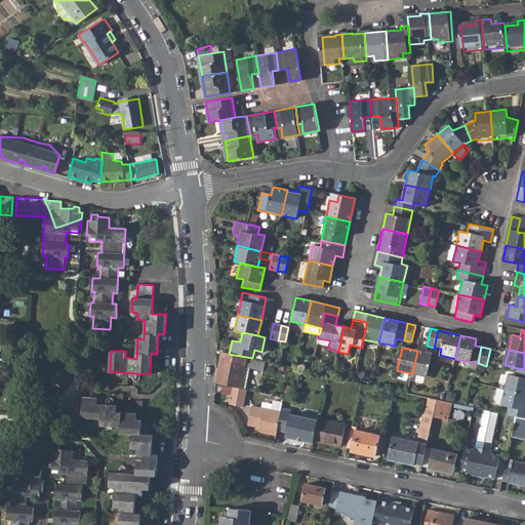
[(412,373),(428,376),(433,354),(417,351),(412,373)]
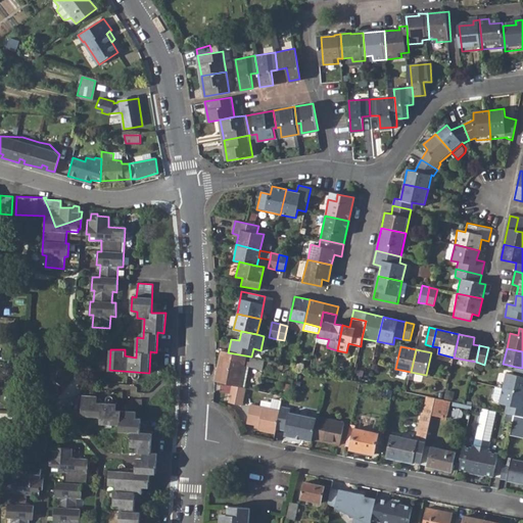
[(233,385),(240,386),(245,365),(251,367),(264,369),(266,361),(251,357),(228,352),(222,351),(216,381),(233,385)]
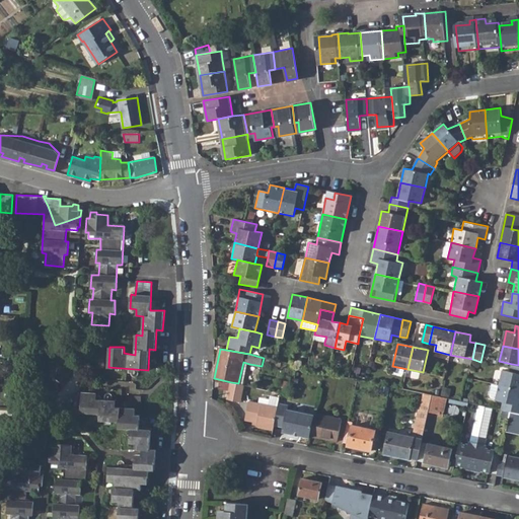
[(244,385),(249,364),(243,362),(238,383),(244,385)]
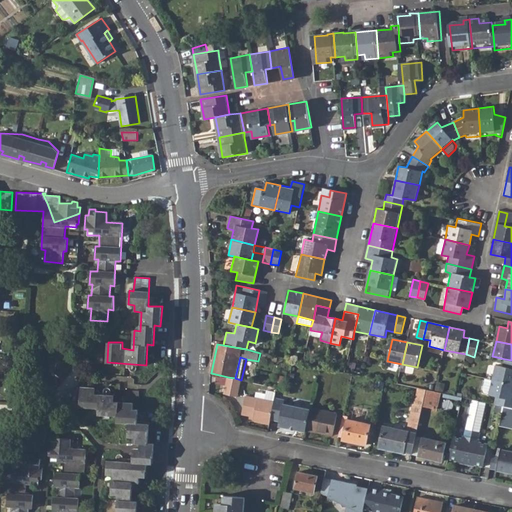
[(511,360),(505,359),(503,367),(496,365),(492,380),(511,384),(511,360)]
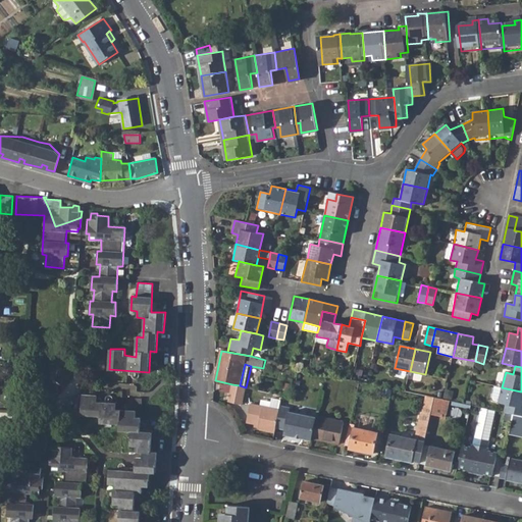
[(299,368),(297,378),(308,381),(309,379),(312,380),(314,372),(299,368)]
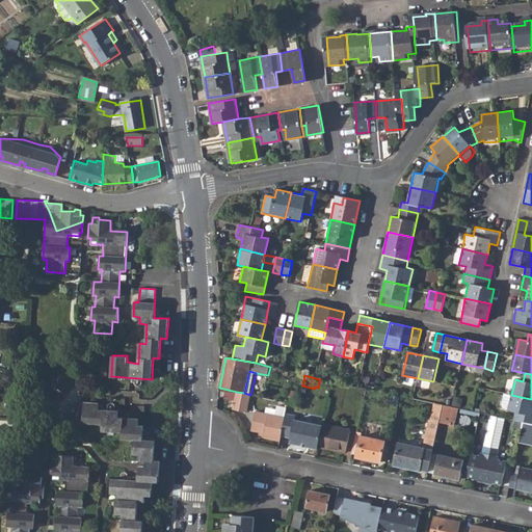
[(313,394),(314,389),(302,386),(297,405),(307,407),(310,393),(313,394)]
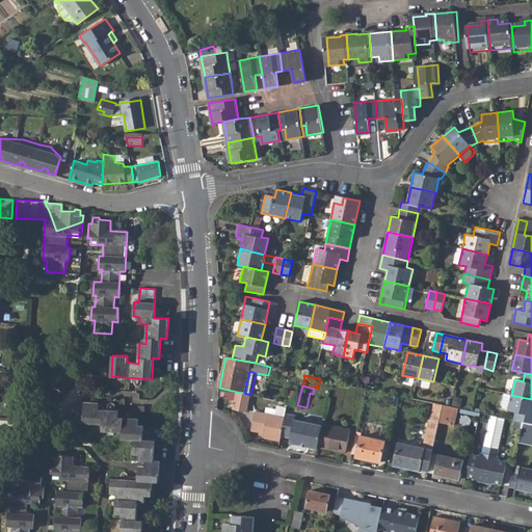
[(244,393),(237,392),(233,408),(246,411),(250,395),(244,393)]
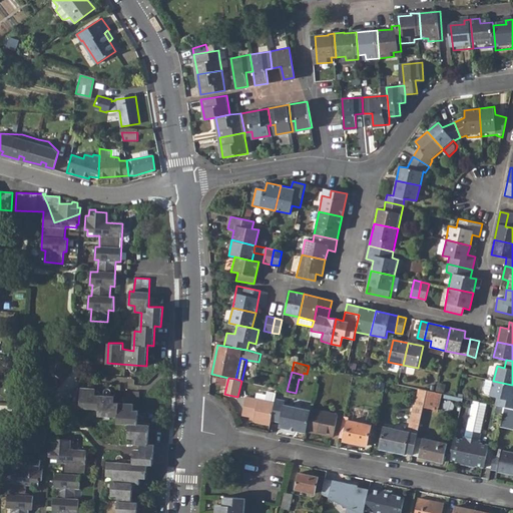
[(504,406),(512,407),(512,385),(493,381),(490,396),(498,397),(496,404),(504,406)]
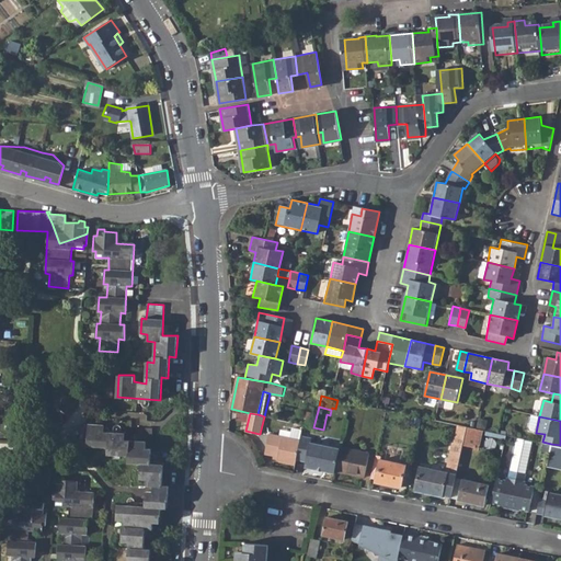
[(488,421),(480,419),(478,427),(485,430),(488,421)]
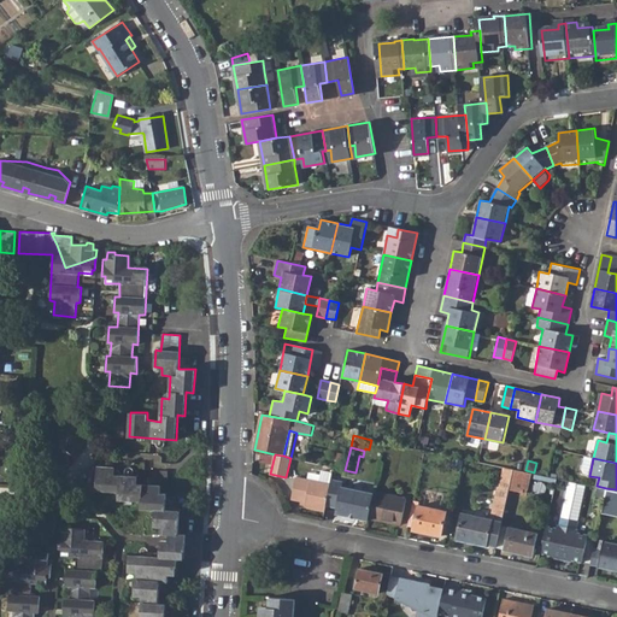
[(164,616),(165,605),(157,605),(159,580),(168,581),(168,574),(174,575),(175,558),(183,558),(186,535),(178,534),(180,511),(165,509),(166,493),(160,493),(160,486),(136,485),(137,476),(115,475),(115,468),(97,468),(95,491),(118,492),(118,499),(141,500),(141,507),(156,509),(154,527),(163,527),(162,535),(169,535),(169,541),(163,541),(160,557),(130,554),(129,571),(135,571),(134,595),(141,597),(140,616),(164,616)]
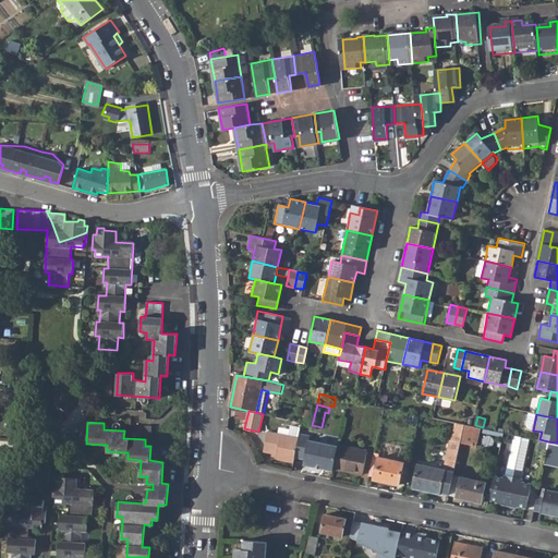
[(412,487),(439,493),(439,492),(448,494),(452,474),(460,443),(464,424),(456,423),(451,440),(450,440),(444,469),(416,463),(412,487)]
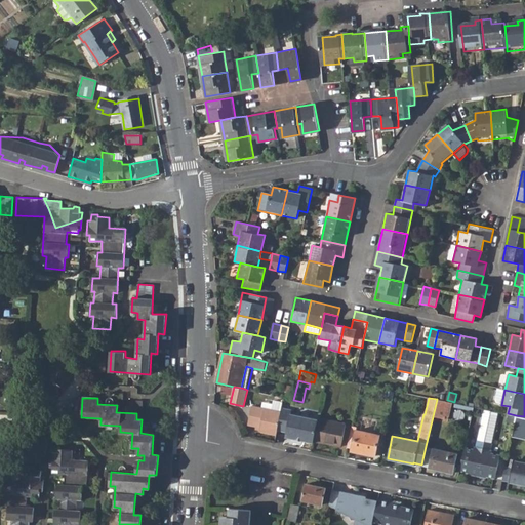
[(433,416),(443,418),(447,401),(437,399),(433,416)]
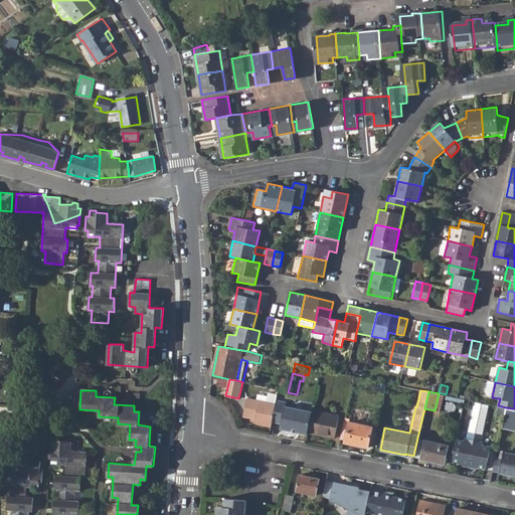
[(244,414),(251,416),(255,417),(255,420),(254,422),(272,426),(273,422),(276,403),(248,397),(244,414)]
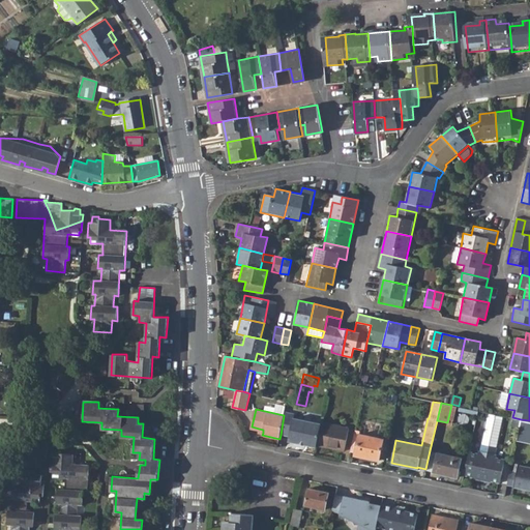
[(284,415),(281,435),(289,437),(288,441),(298,443),(299,441),(304,442),(303,444),(315,447),(316,445),(321,423),(294,418),(295,413),(285,411),(284,415)]
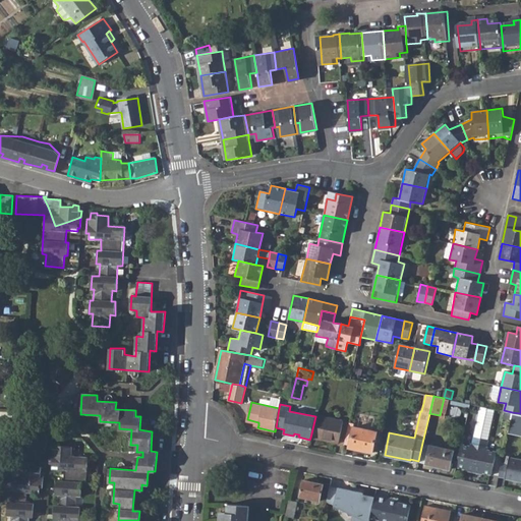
[(473,435),(472,443),(486,445),(488,438),(487,438),(494,409),(480,406),(474,435),(473,435)]
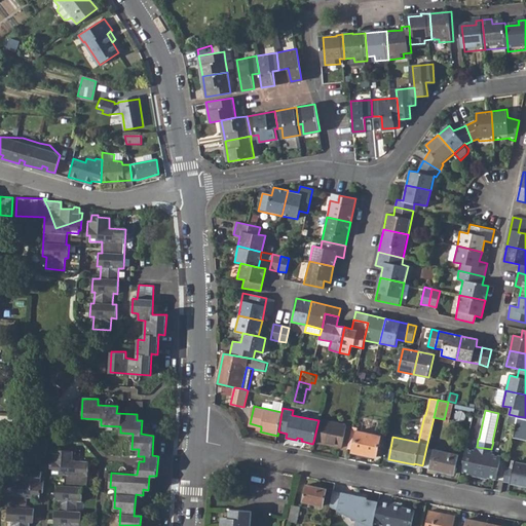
[(512,436),(525,439),(525,417),(517,416),(512,436)]
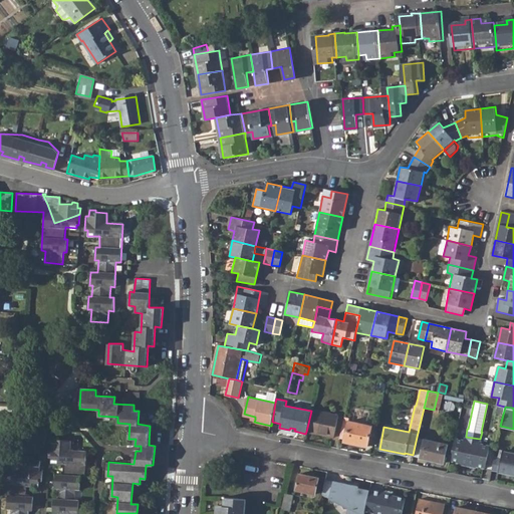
[(306,432),(333,437),(338,416),(311,410),(311,411),(306,432)]
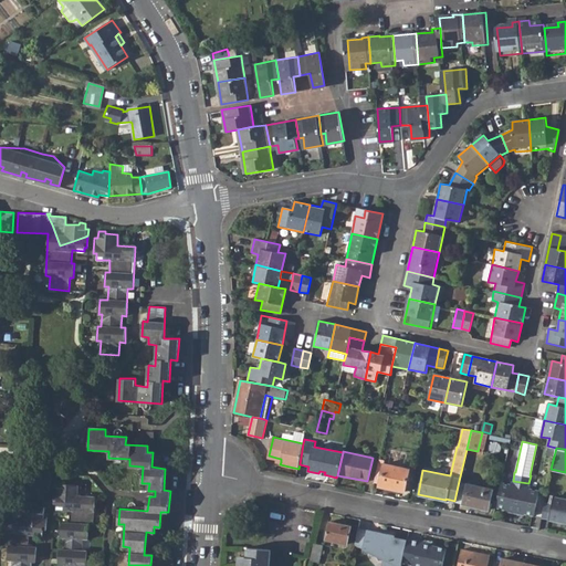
[(409,469),(385,463),(385,461),(379,459),(374,482),(379,483),(379,485),(404,491),(409,469)]
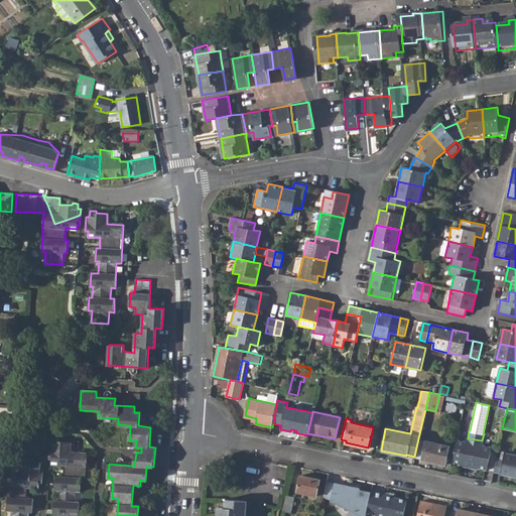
[(74,515),(75,515),(78,515),(79,503),(75,503),(76,492),(80,492),(81,478),(86,478),(88,453),(71,452),(72,432),(47,430),(47,437),(53,437),(53,443),(50,443),(49,460),(58,460),(58,465),(62,465),(62,477),(53,476),(53,490),(56,490),(56,501),(52,501),(51,515),(55,515),(54,515),(74,515)]
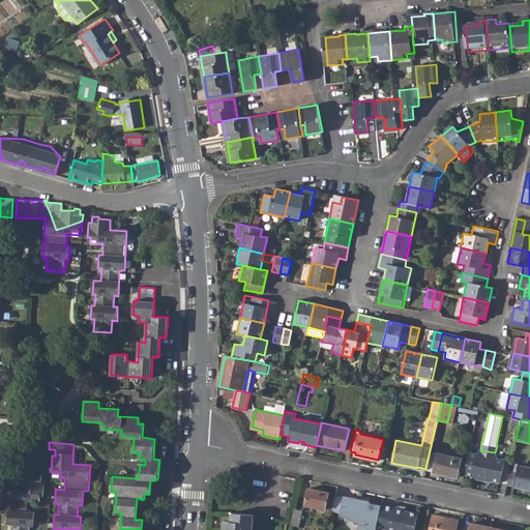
[(469,451),(463,474),(499,481),(505,458),(496,455),(497,453),(495,452),(480,450),(478,449),(477,452),(469,451)]
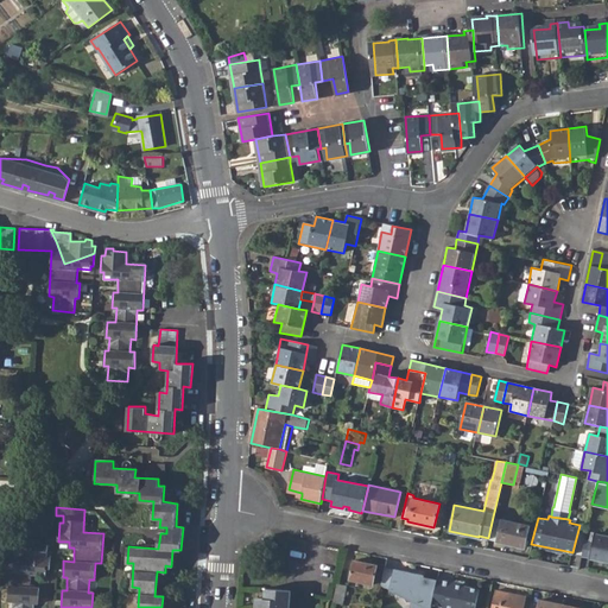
[(501,519),(493,517),(488,538),(488,539),(496,540),(501,519)]
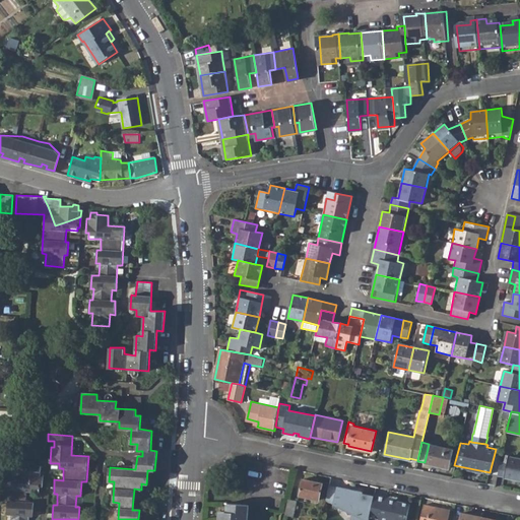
[(425,462),(448,467),(451,450),(429,444),(425,462)]
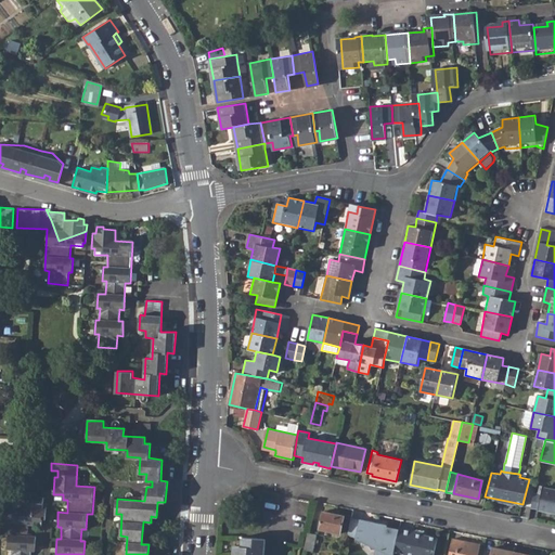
[(554,489),(541,487),(540,493),(533,492),(530,506),(554,512),(554,489)]
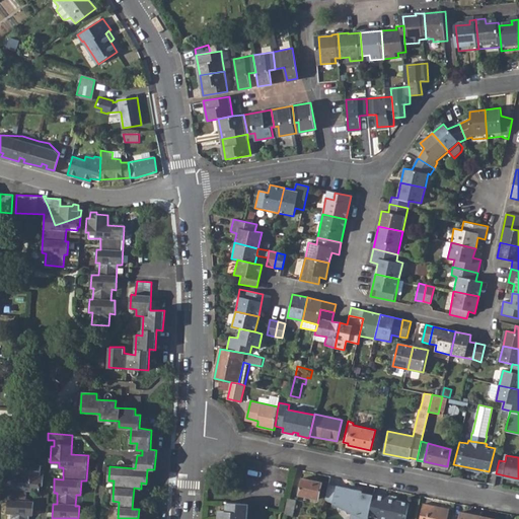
[(27,518),(28,515),(32,516),(32,502),(24,502),(25,491),(38,492),(39,487),(43,487),(44,471),(40,470),(40,465),(33,464),(33,469),(20,467),(20,476),(5,475),(3,500),(7,500),(6,514),(10,514),(10,518),(27,518)]
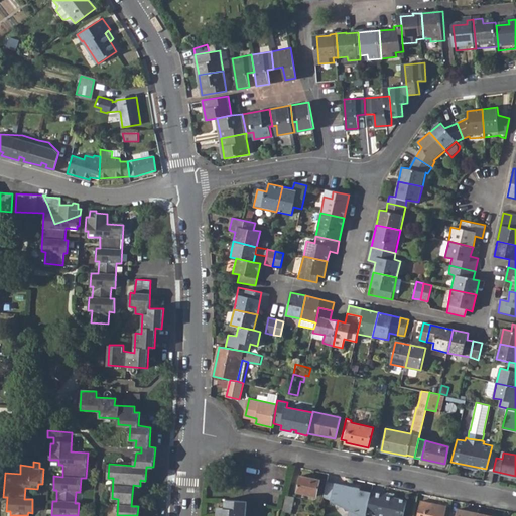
[(297,492),(315,496),(319,480),(301,476),(297,492)]
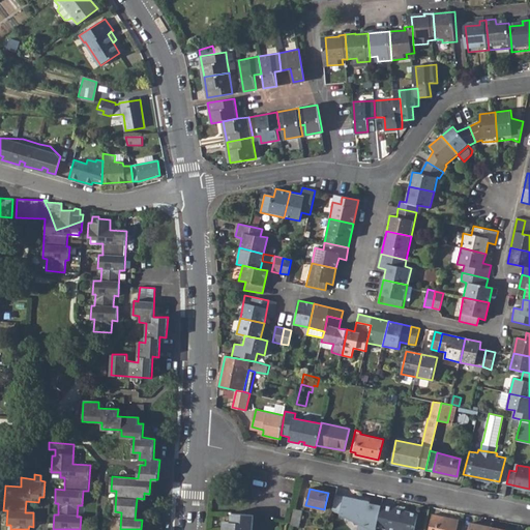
[(340,513),(344,496),(335,495),(332,510),(340,513)]
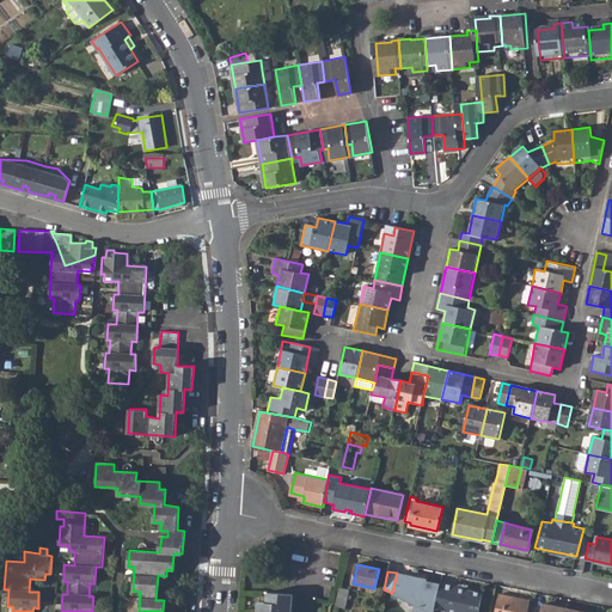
[(433,611),(435,609),(440,583),(427,581),(427,579),(397,573),(392,593),(411,597),(417,605),(415,611),(433,611)]
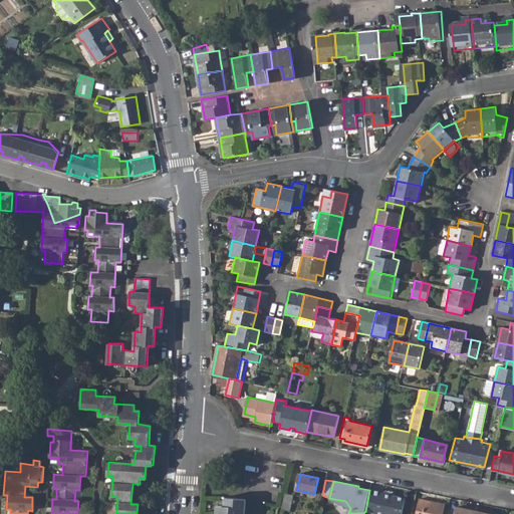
[(373,513),(401,513),(405,498),(392,496),(383,494),(384,491),(369,488),(369,490),(365,511),(374,513),(373,513)]
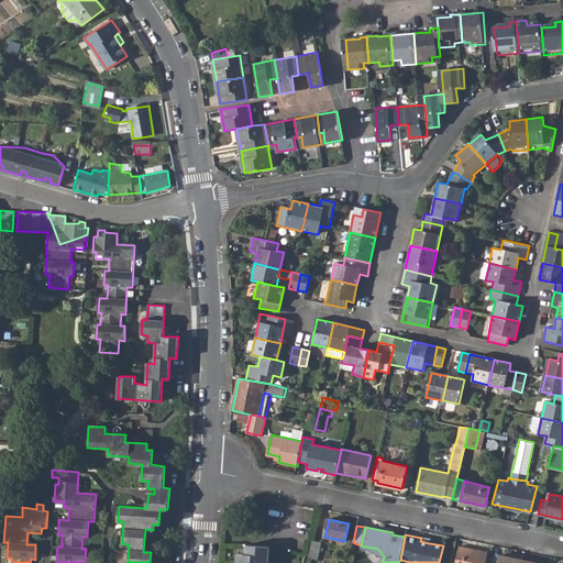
[(308,558),(317,560),(321,542),(312,540),(308,558)]
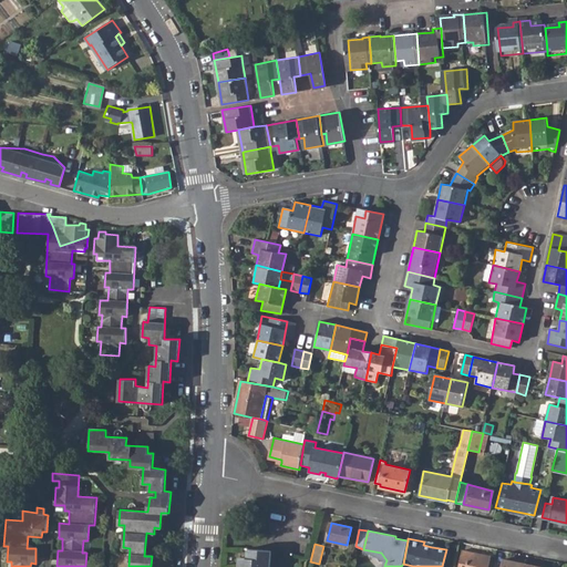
[(269,566),(270,553),(247,549),(247,558),(238,557),(237,566),(269,566)]
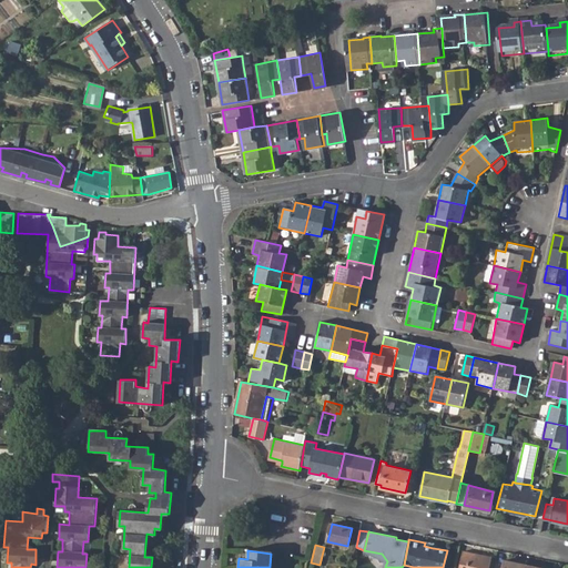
[(488,567),(490,557),(464,551),(460,567),(488,567)]
